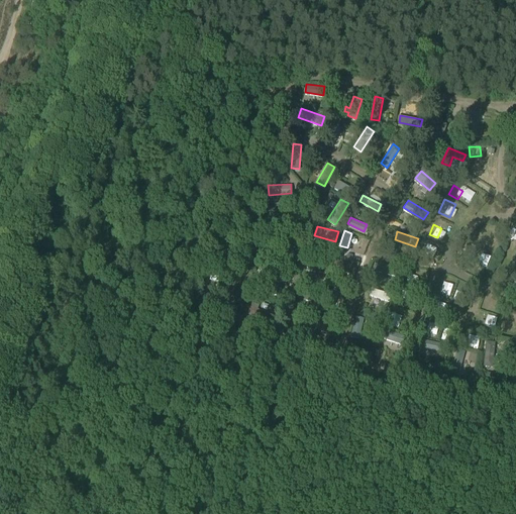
[(488,253),(492,244),(484,241),(481,250),(488,253)]
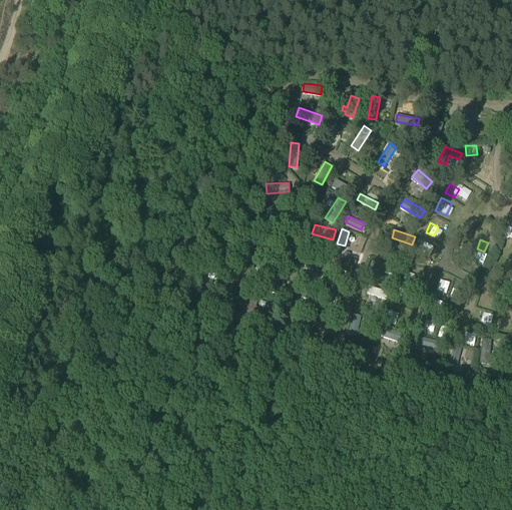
[(495,253),(505,257),(507,247),(498,245),(495,253)]
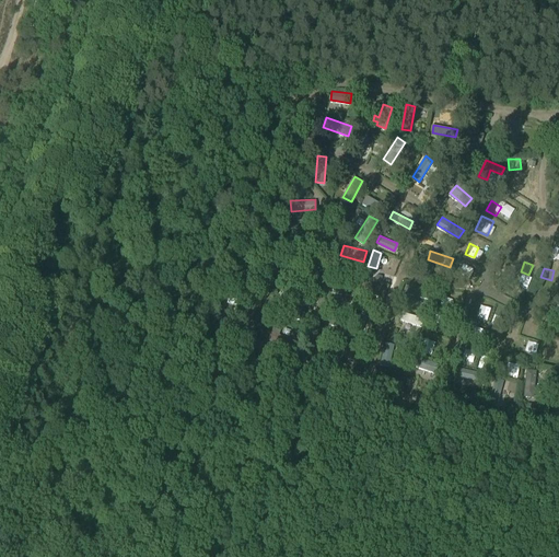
[(383,297),(386,287),(364,280),(361,289),(383,297)]
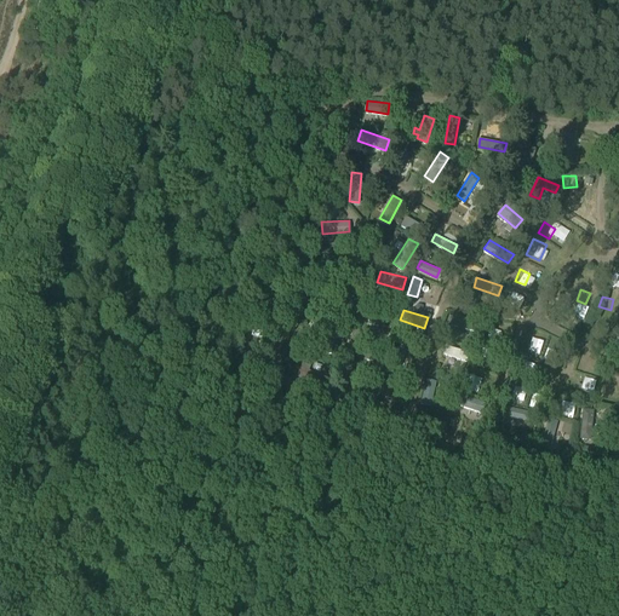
[(451,322),(476,329),(480,320),(453,312),(451,322)]
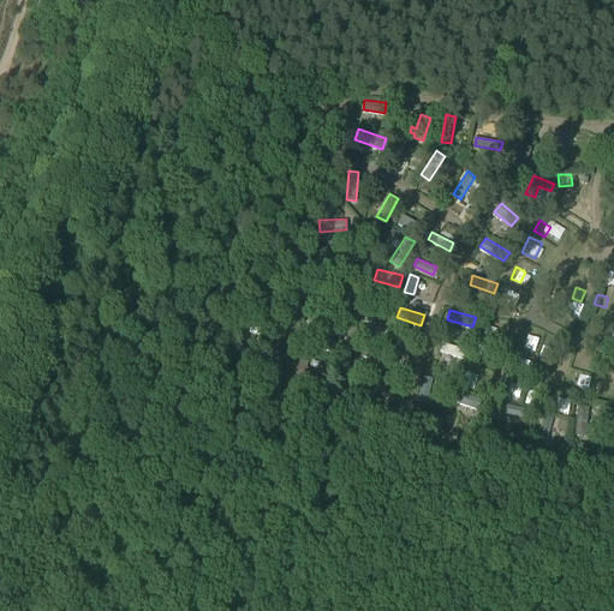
[(388,323),(391,315),(369,311),(367,319),(388,323)]
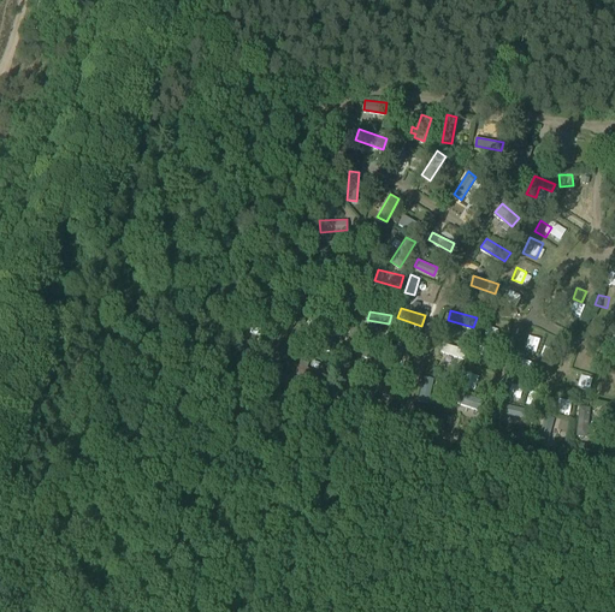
[(484,327),(483,333),(496,338),(497,332),(484,327)]
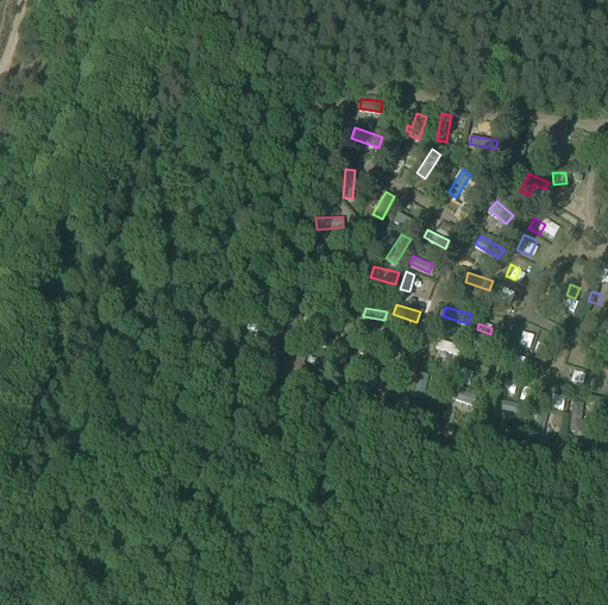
[(331,335),(302,327),(300,338),(327,346),(331,335)]
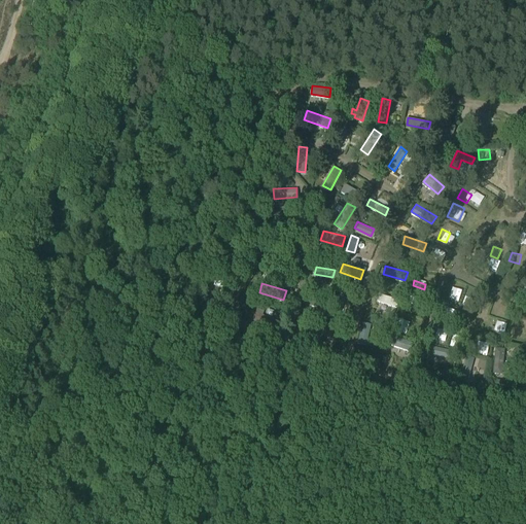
[(466,304),(470,293),(462,290),(458,300),(466,304)]
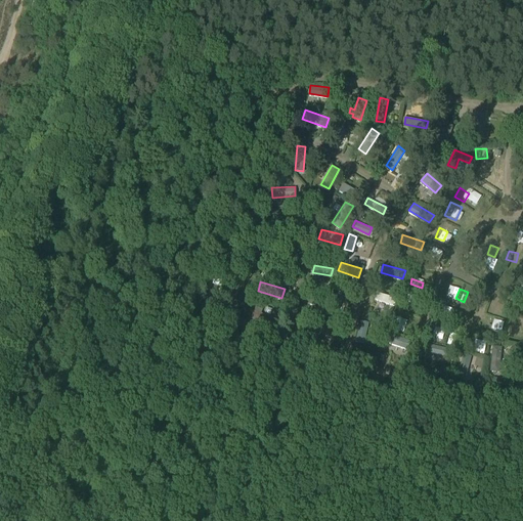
[(339,309),(344,293),(337,291),(332,307),(339,309)]
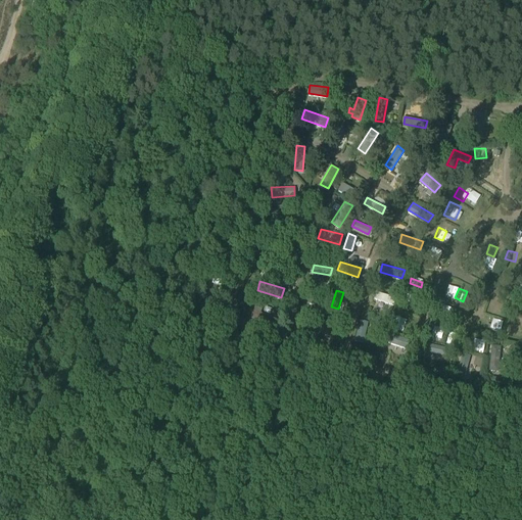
[(396,297),(377,290),(375,296),(394,303),(396,297)]
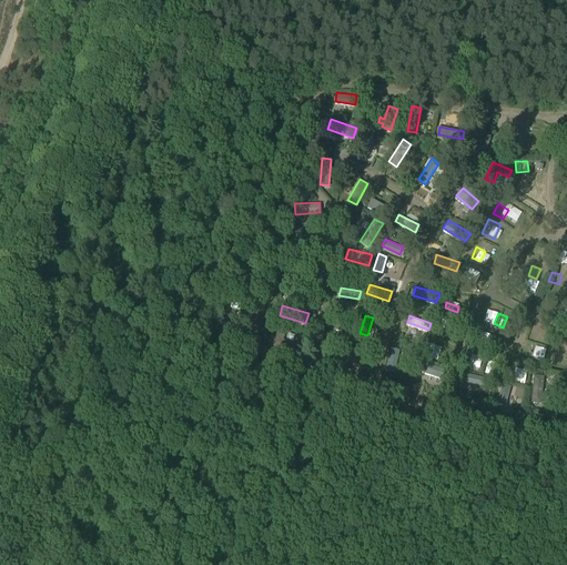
[(354,331),(355,323),(332,319),(331,328),(354,331)]
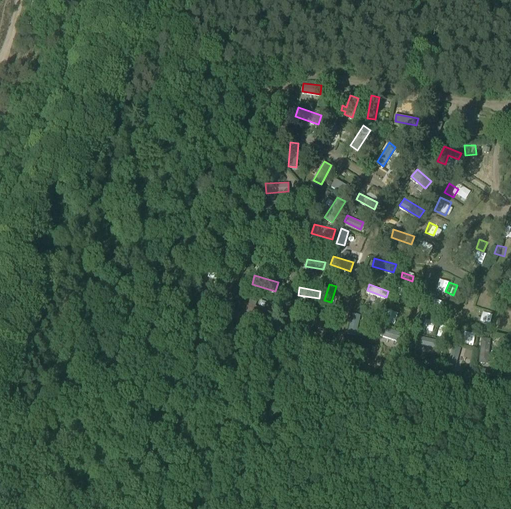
[(397,302),(401,291),(392,287),(387,298),(397,302)]
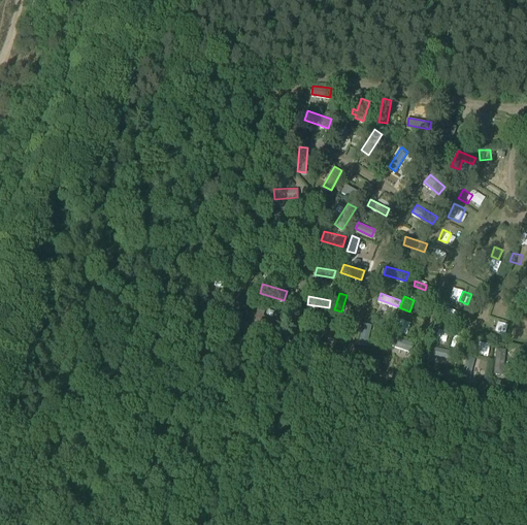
[(447,317),(450,307),(440,304),(437,315),(447,317)]
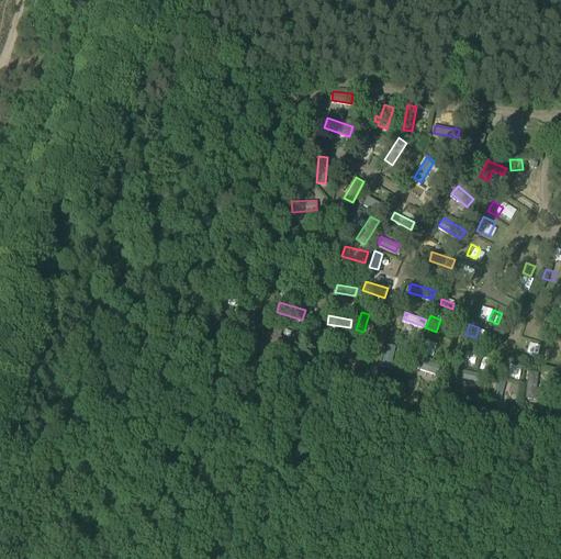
[(550,330),(548,341),(559,343),(560,338),(560,333),(550,330)]
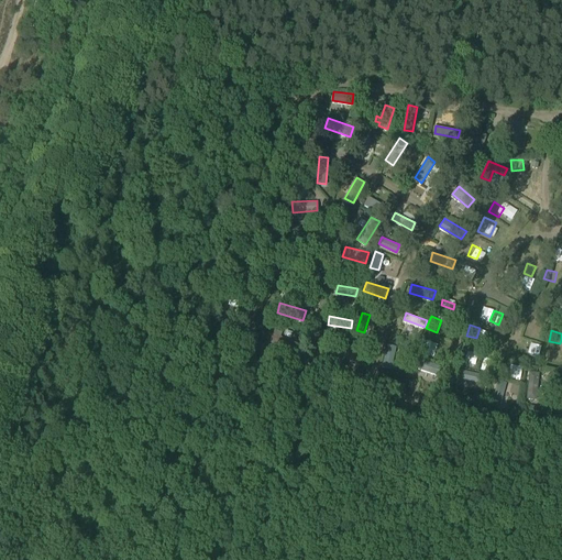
[(271,342),(289,349),(294,338),(274,331),(271,342)]
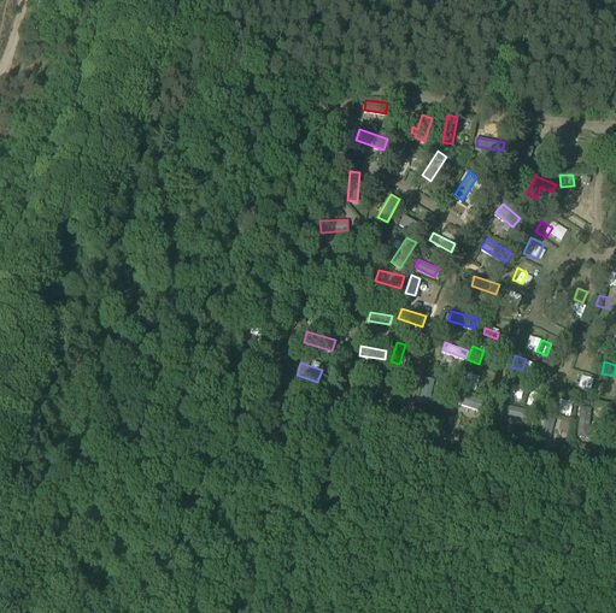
[(535,371),(544,375),(547,366),(539,363),(535,371)]
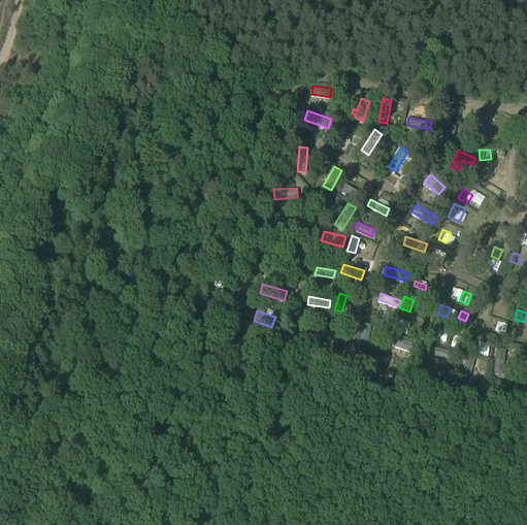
[(390,329),(403,333),(406,324),(393,320),(390,329)]
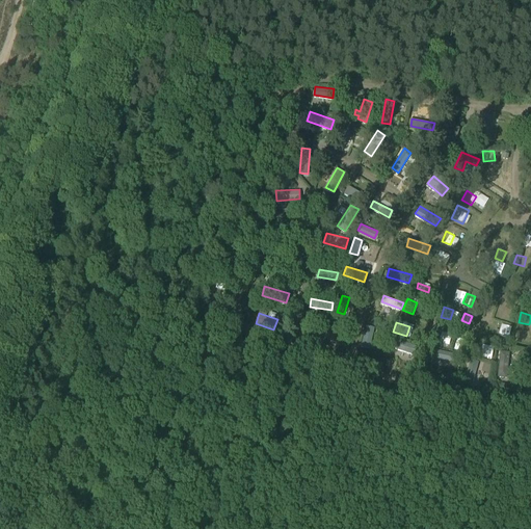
[(370,346),(374,326),(366,324),(361,344),(370,346)]
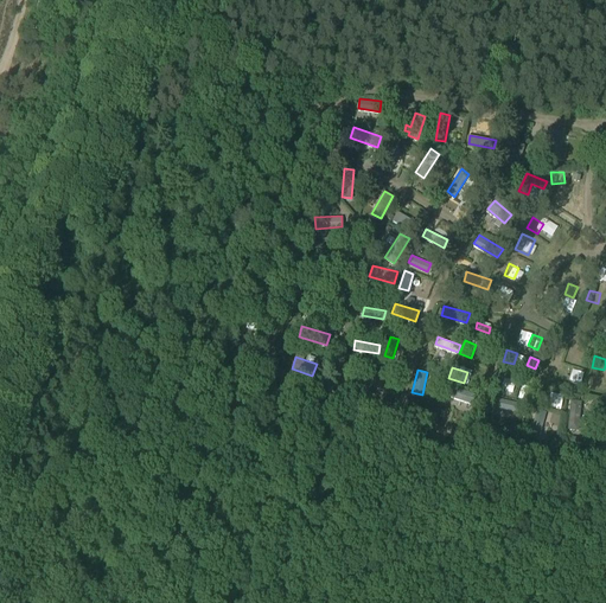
[(498,376),(495,386),(505,389),(509,379),(498,376)]
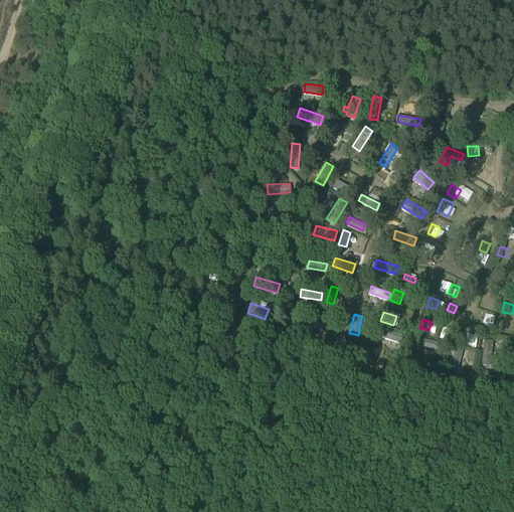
[(399,342),(402,333),(382,326),(379,334),(399,342)]
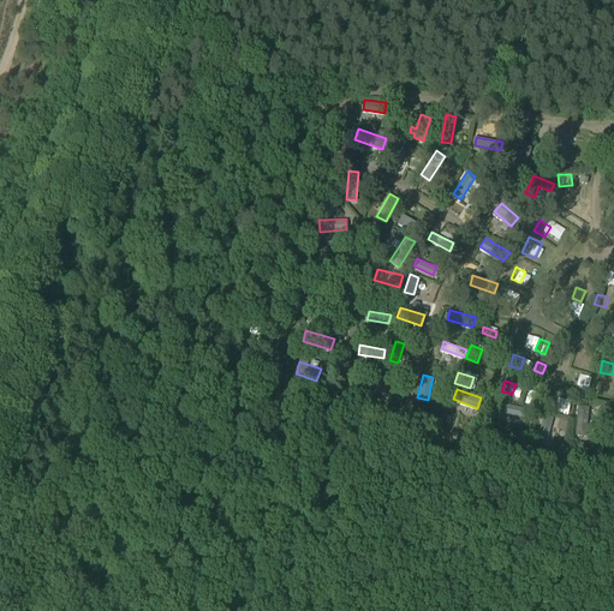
[(561,411),(565,400),(550,396),(548,408),(561,411)]
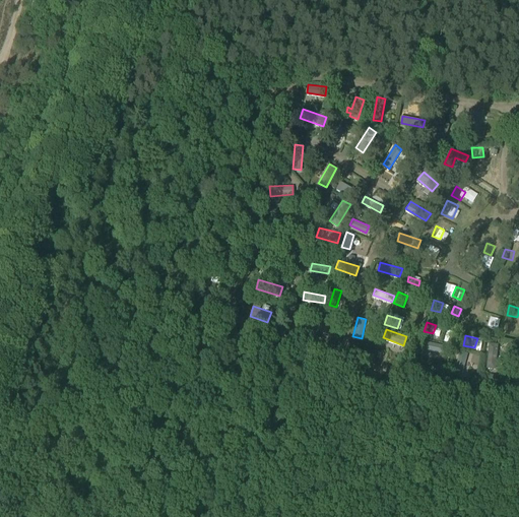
[(489,342),(487,365),(496,366),(498,343),(489,342)]
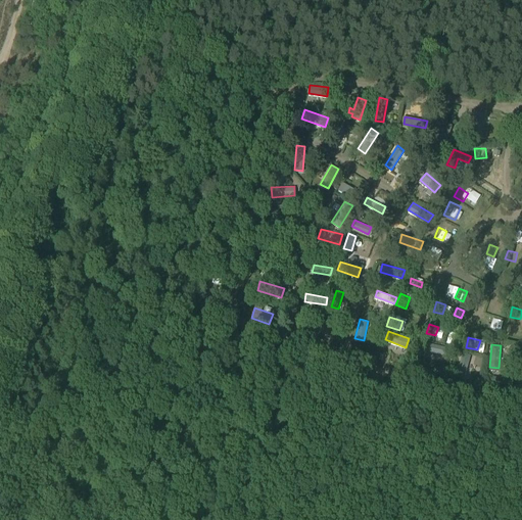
[(470,355),(463,352),(458,372),(465,374),(470,355)]
